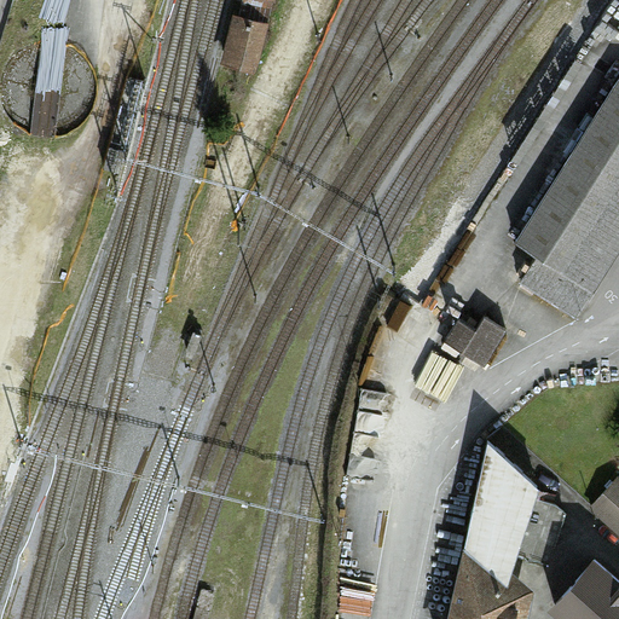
[(232,16),(219,64),(254,74),(267,25),(232,16)]
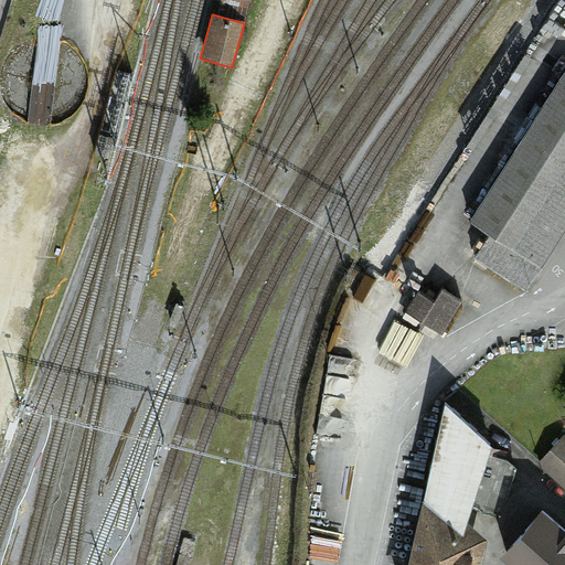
[(564,81),(563,80),(472,221),(496,235),(481,257),(526,286),(564,226),(564,81)]
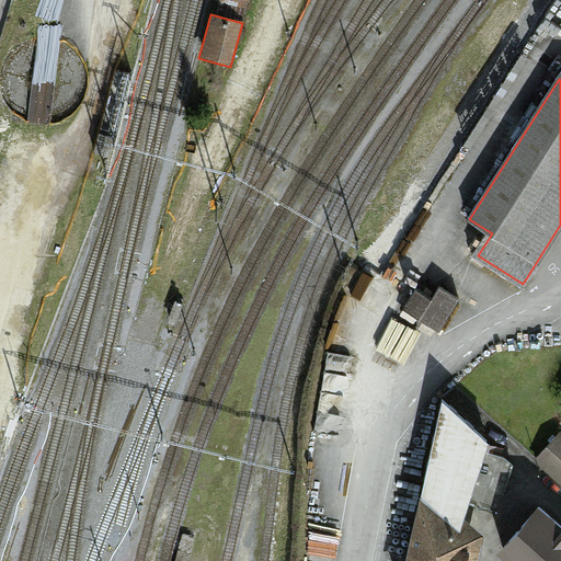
[(412,295),(403,309),(438,332),(456,305),(438,294),(430,307),(412,295)]
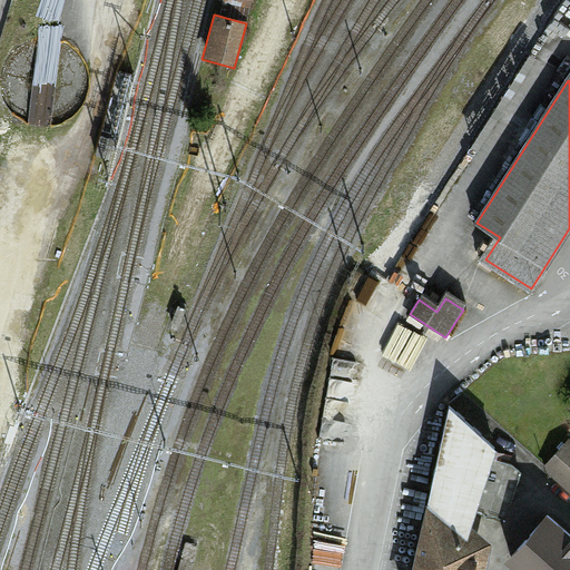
[(518,478),(450,416),(414,569),(480,569),(485,552),(469,537),(480,508),(501,518),(518,478)]
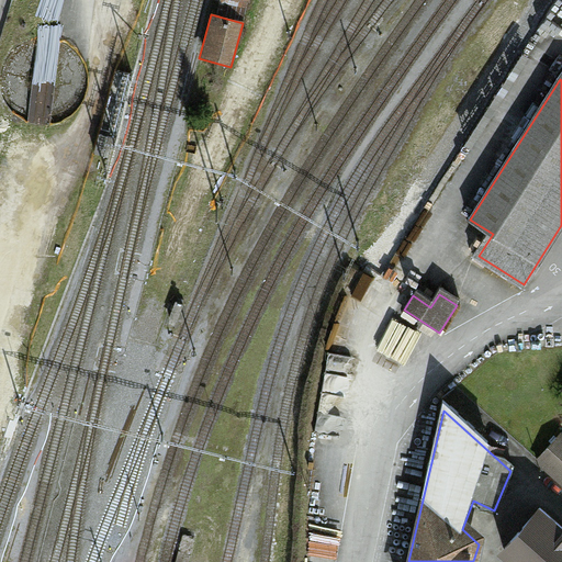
[(561,438),(560,437),(537,463),(561,485),(561,438)]
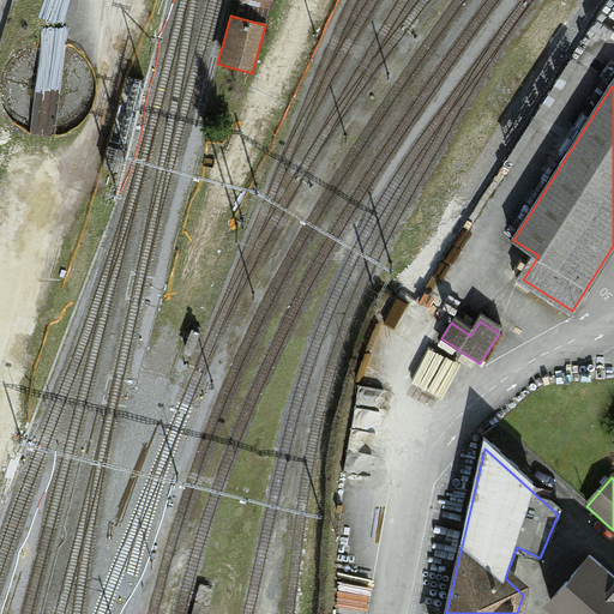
[(613,613),(613,584),(593,565),(551,612),(554,613),(613,613)]
